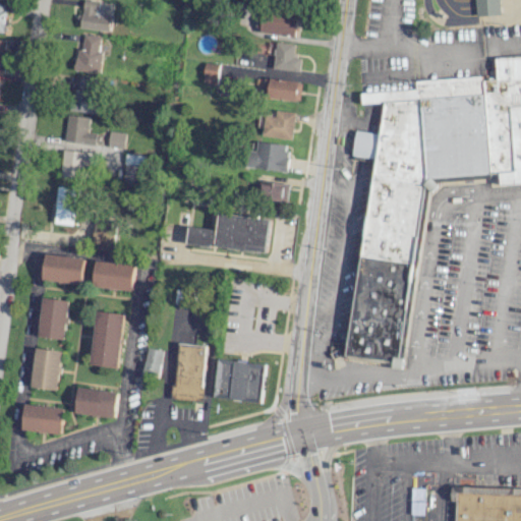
[(112,16),(100,15),(101,1),(88,0),(82,0),(81,29),(111,31),(112,16)]
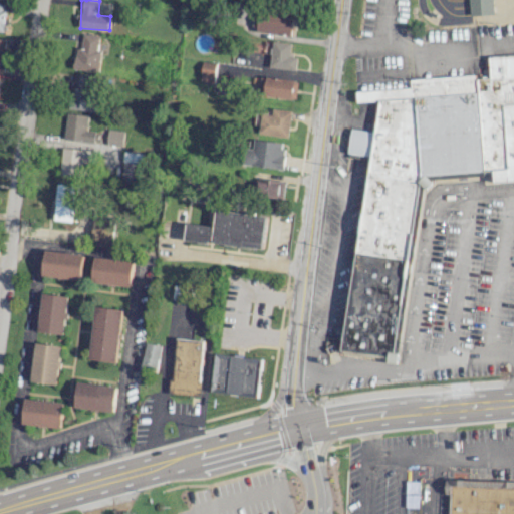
[(491,0),(493,15),(472,17),(470,0),(491,0)]
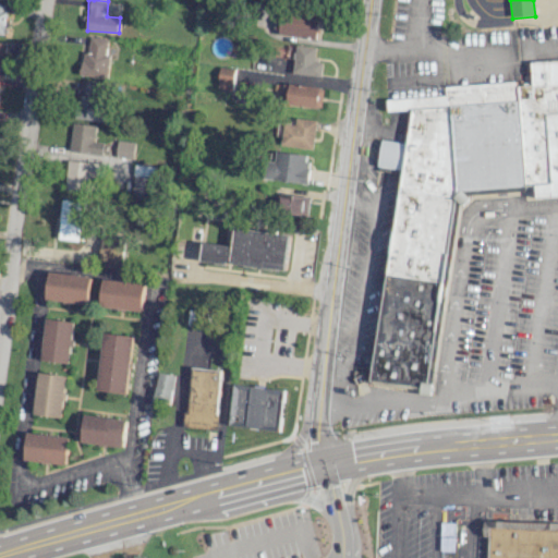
[(281,34),(316,39),(319,17),(284,12),(281,34)]
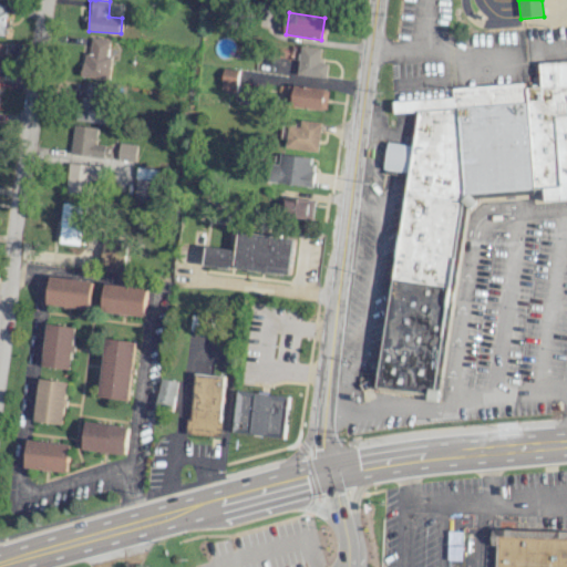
[(82,44),(81,76),(109,78),(111,39),(91,38),(91,44),(82,44)]
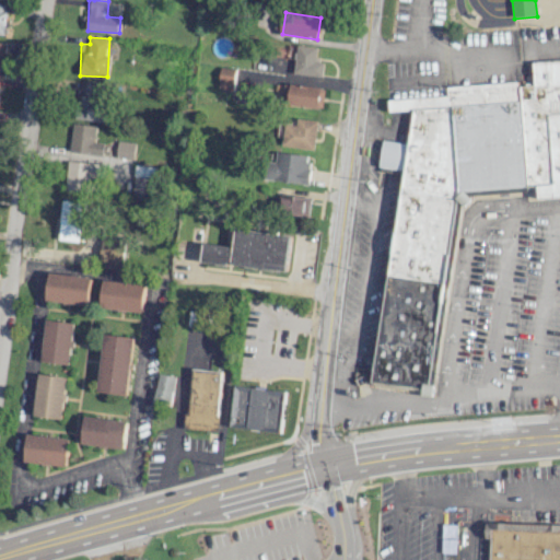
[(324,62),(315,60),(317,47),(298,44),(293,73),(322,78),(324,62)]
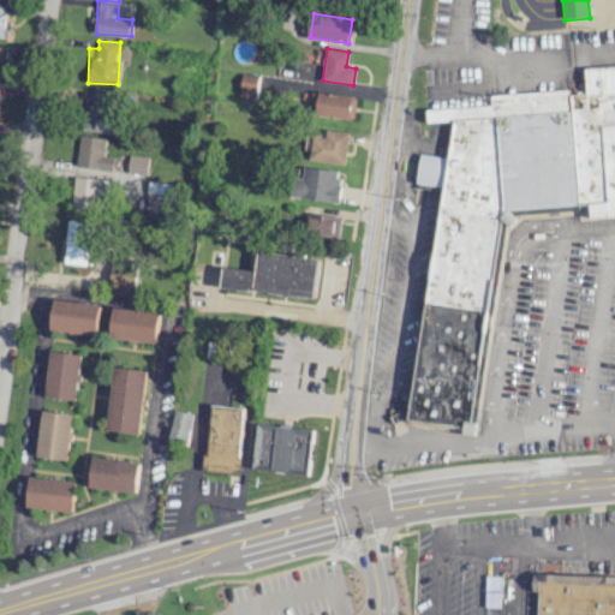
[(453,118),(448,156),(421,150),(415,181),(442,185),(407,417),(469,424),(501,218),(509,208),(590,202),(591,214),(614,212),(614,64),(585,66),(586,90),(568,93),(567,87),(490,93),(490,102),(424,106),(427,120),(453,118)]
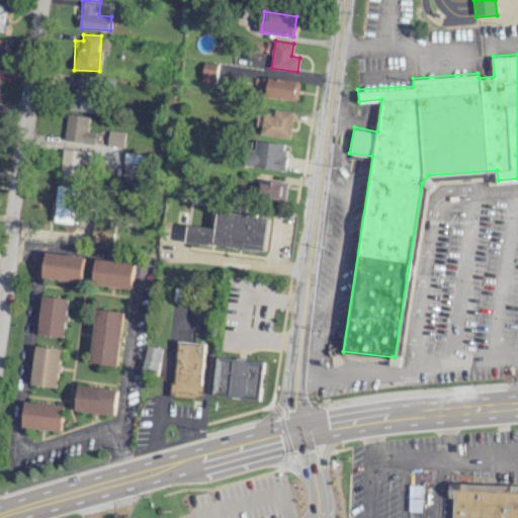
[(201,83),(214,85),(214,90),(243,93),(245,80),(256,81),(257,68),(203,63),(201,83)]
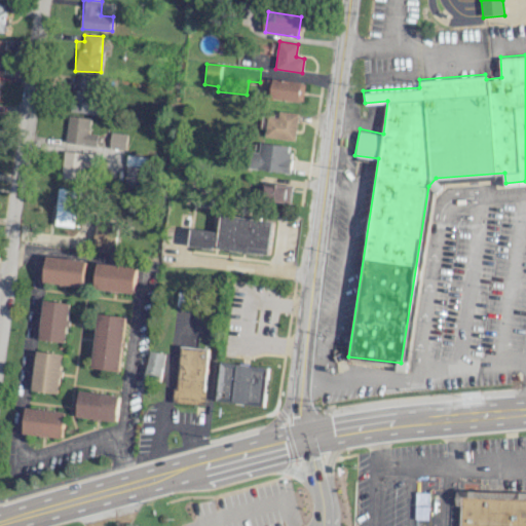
[(71,111),(104,115),(106,98),(97,97),(100,79),(77,76),(71,111)]
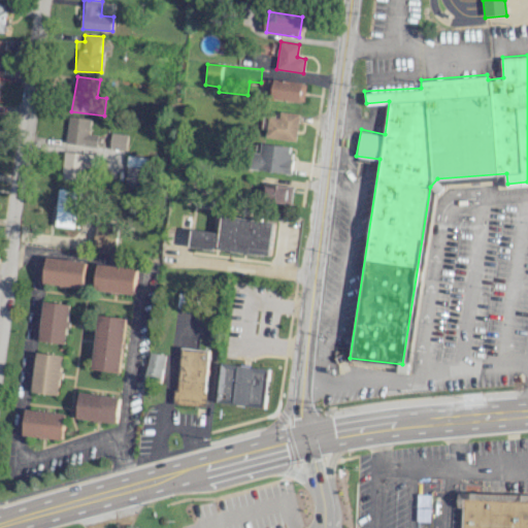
[(304,102),(306,83),(267,78),(266,98),(304,102)]
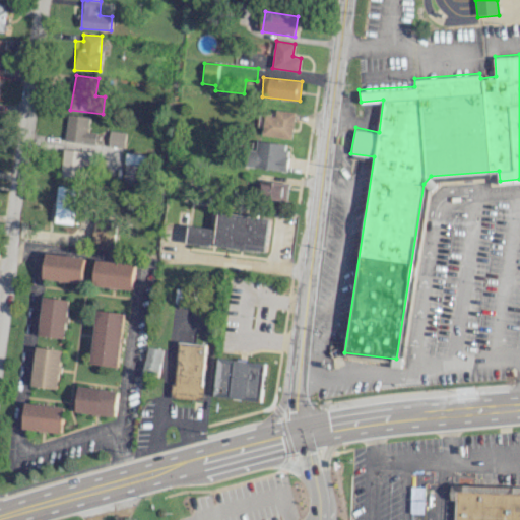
[(291,138),(294,113),(260,110),(258,135),(291,138)]
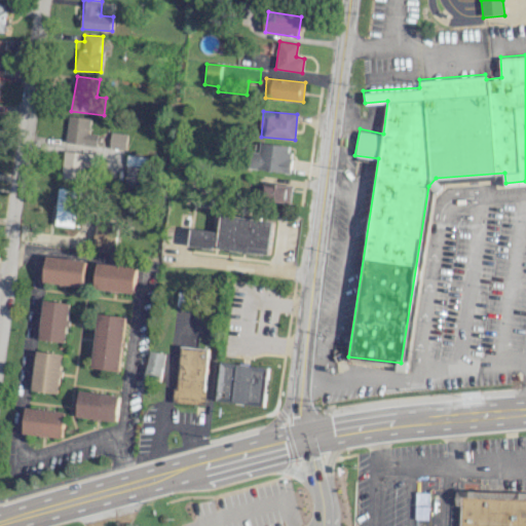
[(89,118),(68,116),(65,143),(97,146),(98,134),(88,134),(89,118)]
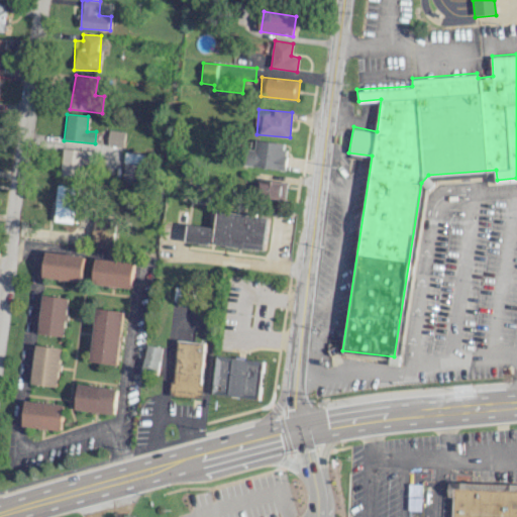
[(122,146),(124,132),(108,130),(106,144),(122,146)]
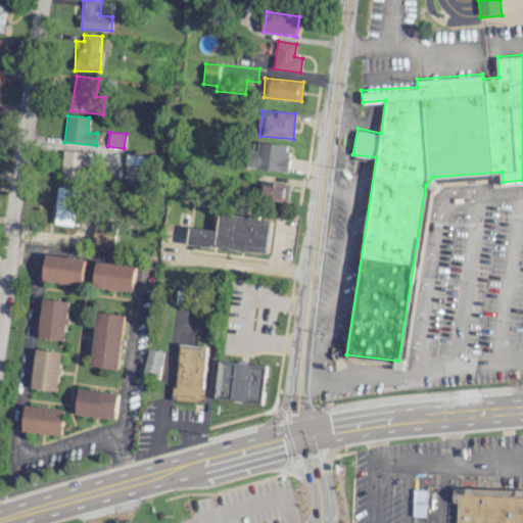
[(252,169),(288,173),(291,146),(255,142),(252,169)]
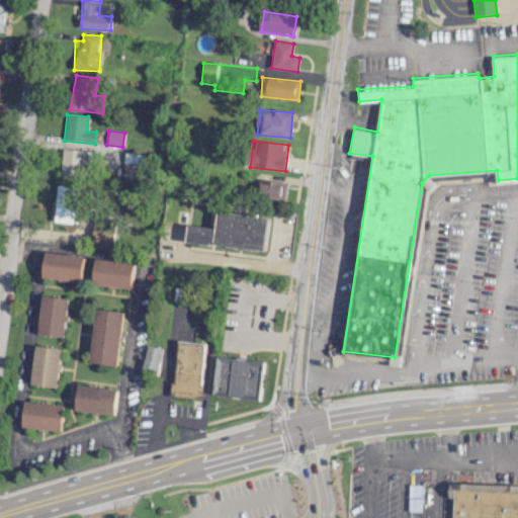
[(59,173),(79,178),(83,162),(91,164),(93,154),(64,148),(59,173)]
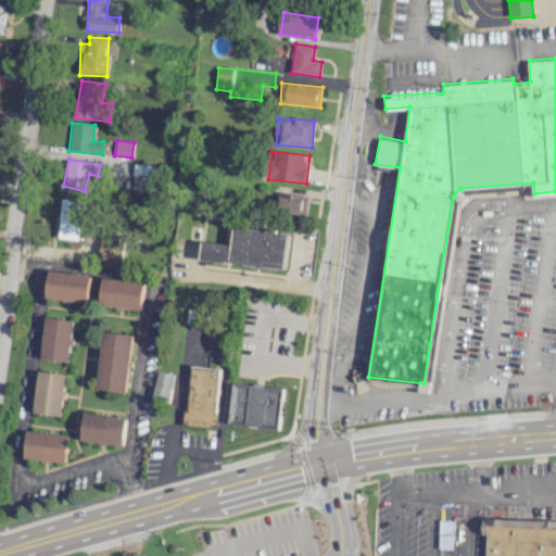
[(149,197),(150,177),(153,177),(154,166),(133,165),(131,197),(149,197)]
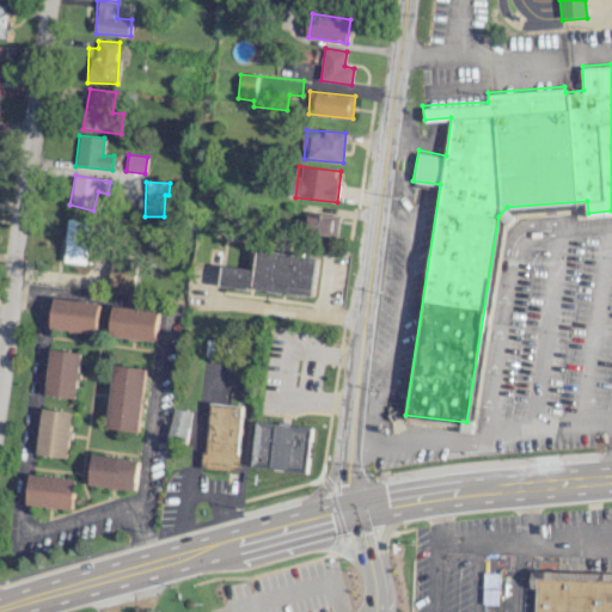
[(306,233),(337,238),(341,216),(310,210),(306,233)]
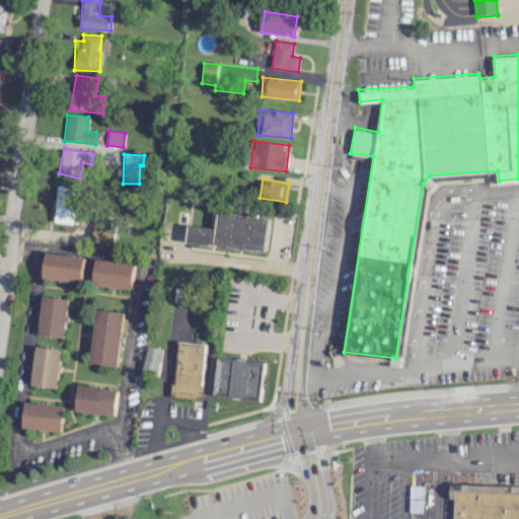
[(76,224),(79,188),(57,186),(54,222),(76,224)]
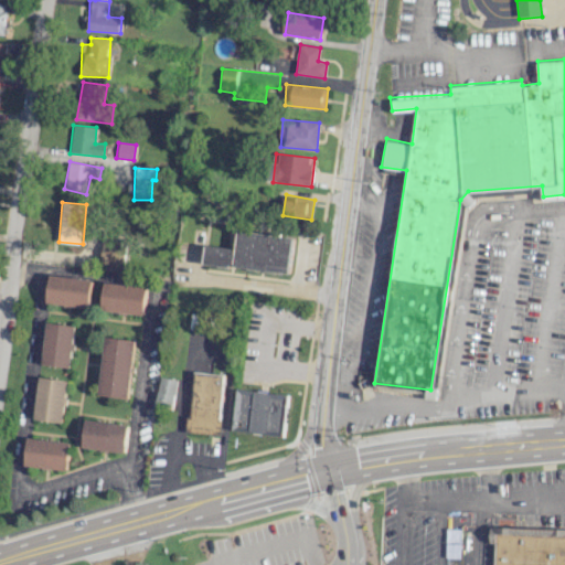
[(288,274),(292,237),(237,231),(235,248),(205,245),(203,265),(288,274)]
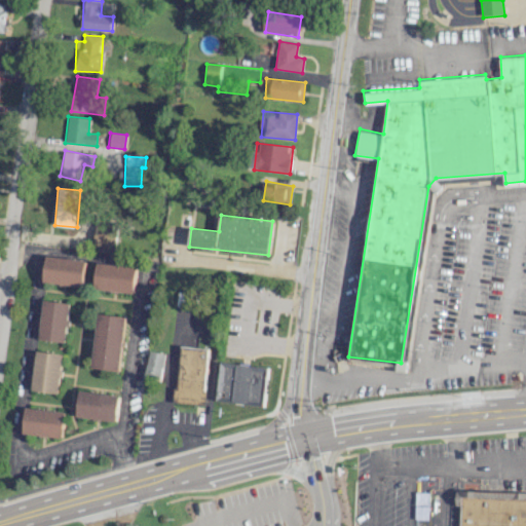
[(43,282),(82,288),(86,262),(48,255),(43,282)]
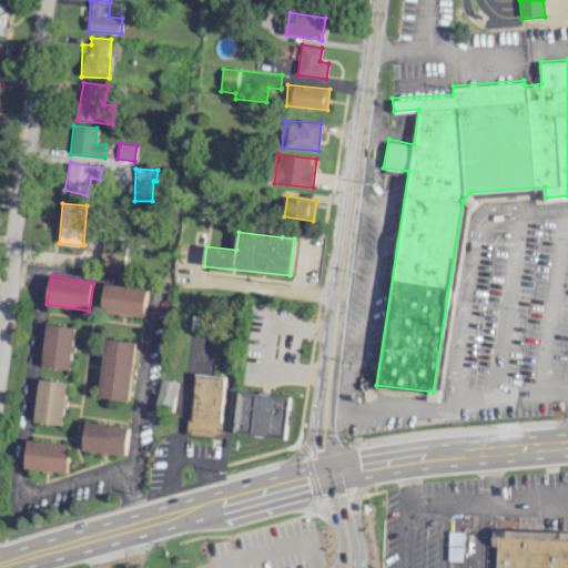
[(144,317),(148,288),(104,284),(102,312),(144,317)]
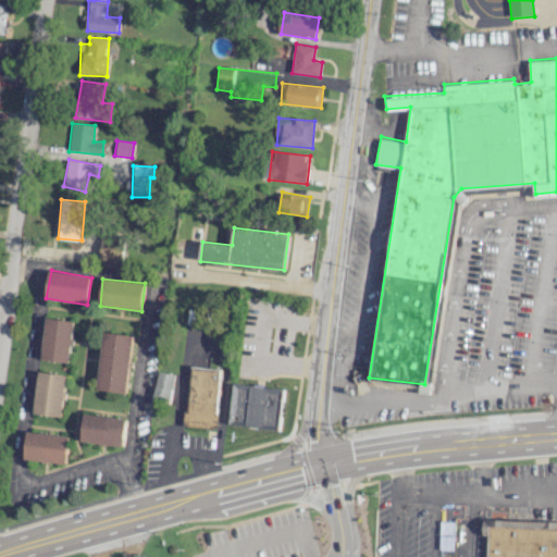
[(75,321),(48,318),(41,359),(70,363),(75,321)]
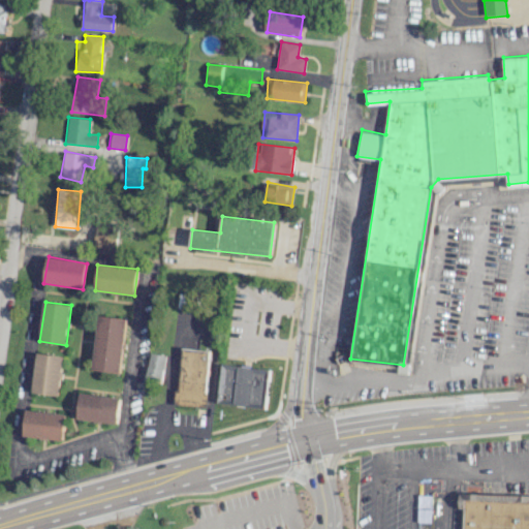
[(127,318),(99,315),(94,370),(121,373),(127,318)]
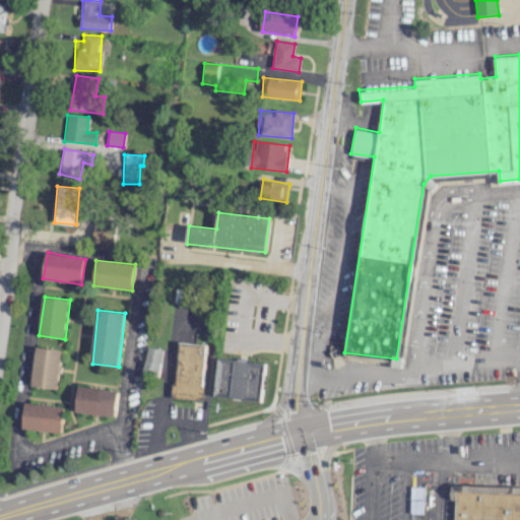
[(176,398),(202,399),(205,344),(179,342),(176,398)]
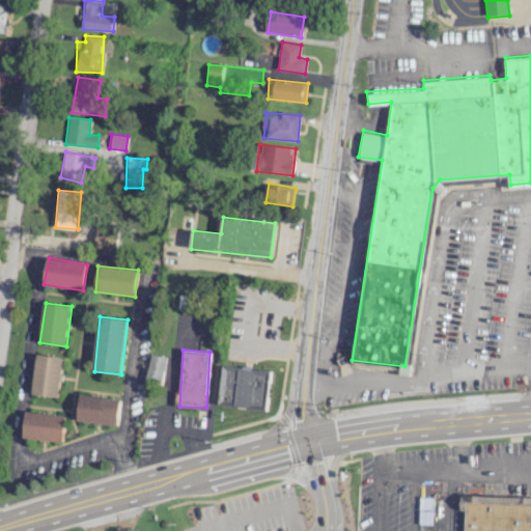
[(33,394),(59,397),(64,358),(38,354),(33,394)]
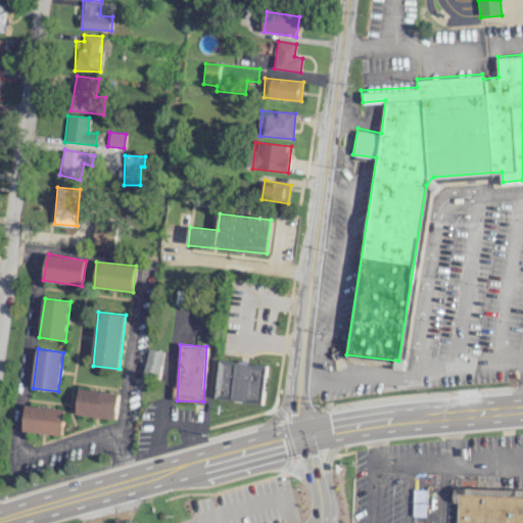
[(144,377),(159,379),(164,351),(149,349),(144,377)]
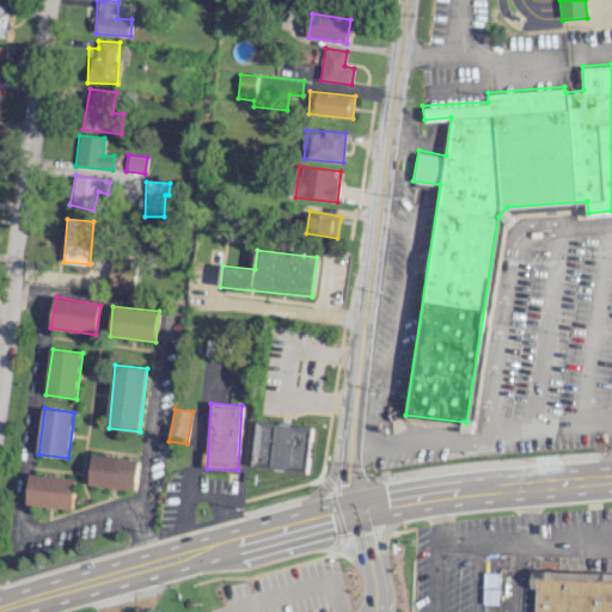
[(312,428),(257,421),(251,466),(306,473),(312,428)]
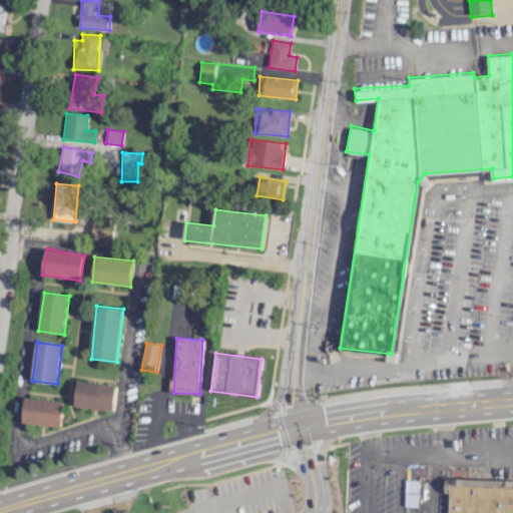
[(116,385),(78,382),(75,408),(114,411),(116,385)]
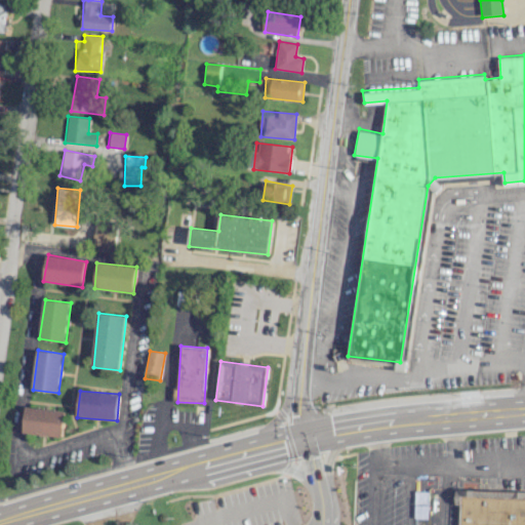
[(63,438),(66,411),(27,407),(24,433),(63,438)]
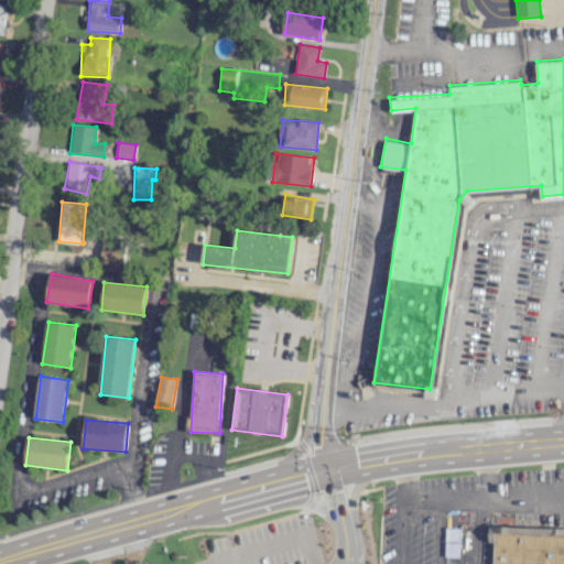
[(496,530),(563,531),(563,563),(481,563),(483,539),(488,540),(488,530),(496,530)]
